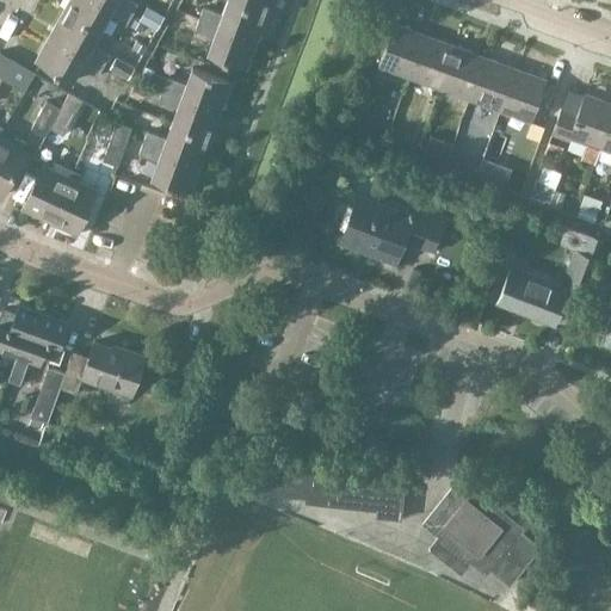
[(124,25),(131,14),(105,0),(71,0),(66,10),(102,31),(110,16),(124,25)]
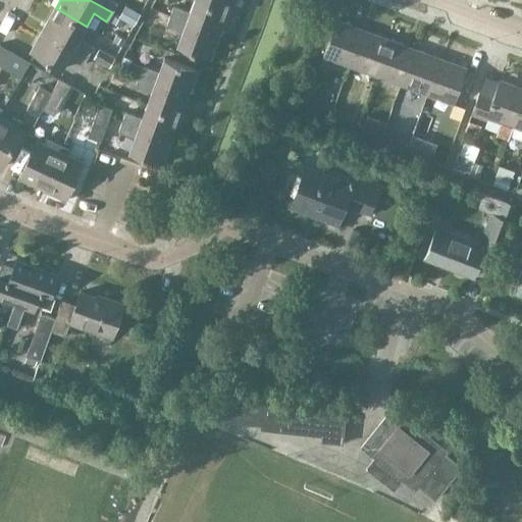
[(90,0),(112,12),(117,3),(110,0),(90,0)]
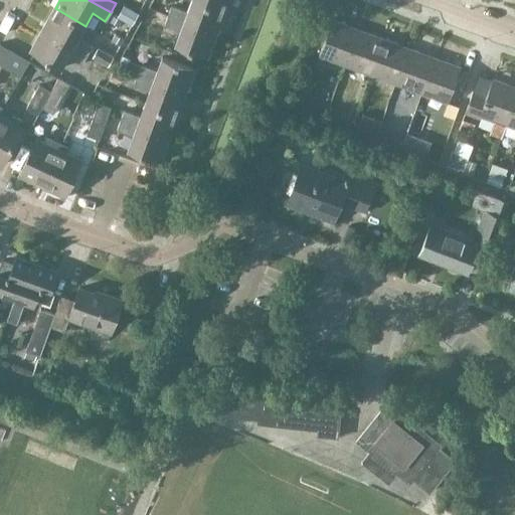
[(218,34),(226,11),(196,0),(191,0),(188,11),(172,5),(169,15),(218,34)]
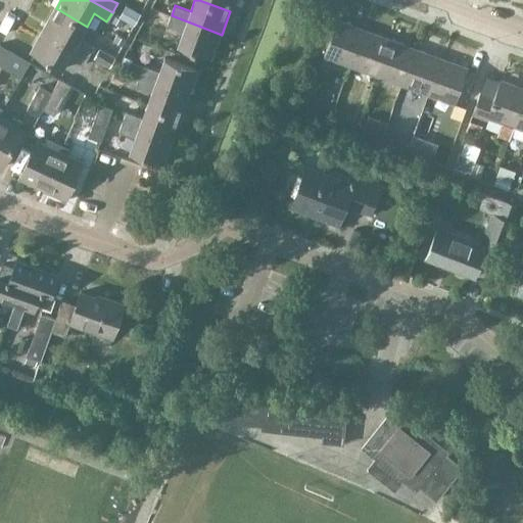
[(234,0),(199,0),(230,11),(234,0)]
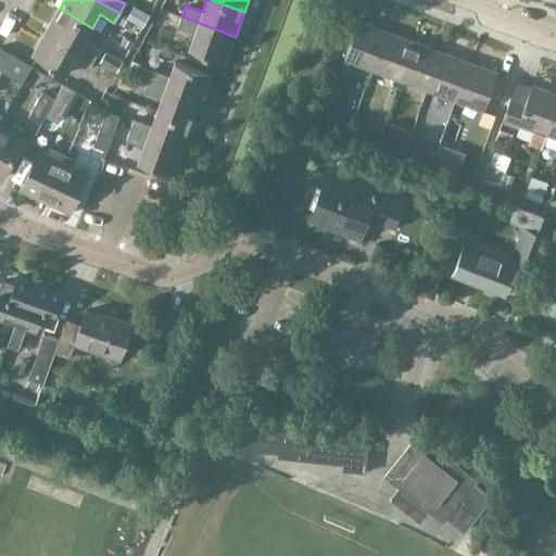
[(142,26),(149,14),(133,4),(126,17),(142,26)]
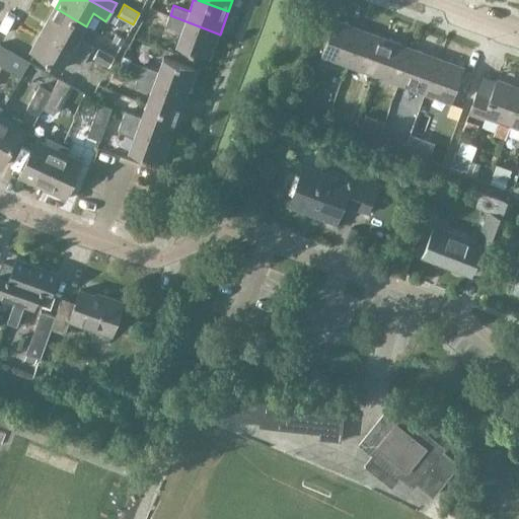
[(79,39),(86,26),(56,8),(43,30),(87,55),(91,46),(79,39)]
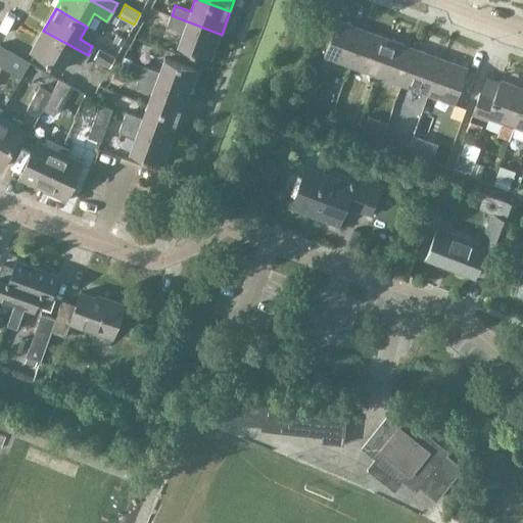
[(113,14),(109,21),(119,27),(123,19),(113,14)]
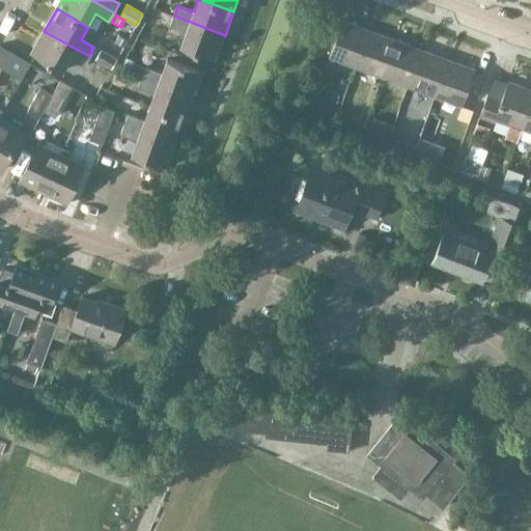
[(216,59),(225,35),(174,16),(170,26),(187,32),(182,47),(216,59)]
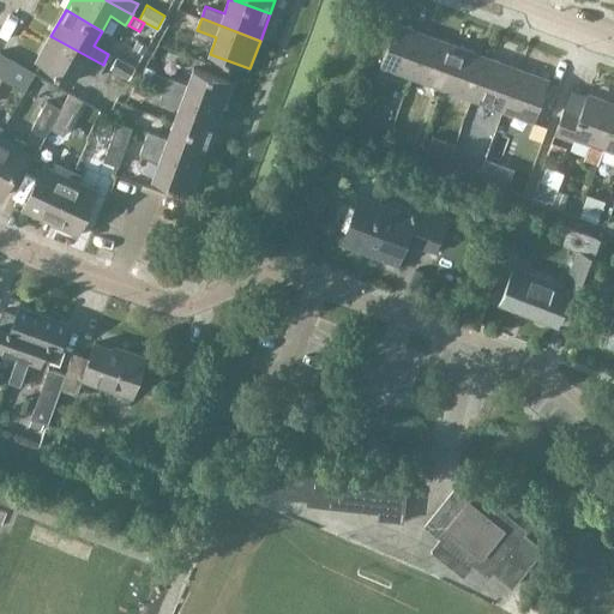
[(413,80),(426,37),(396,26),(380,68),(413,80)]
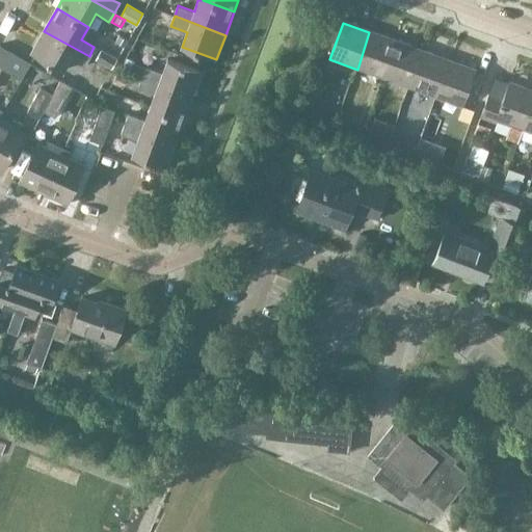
[(84,65),(89,56),(44,31),(31,53),(63,71),(71,57),(84,65)]
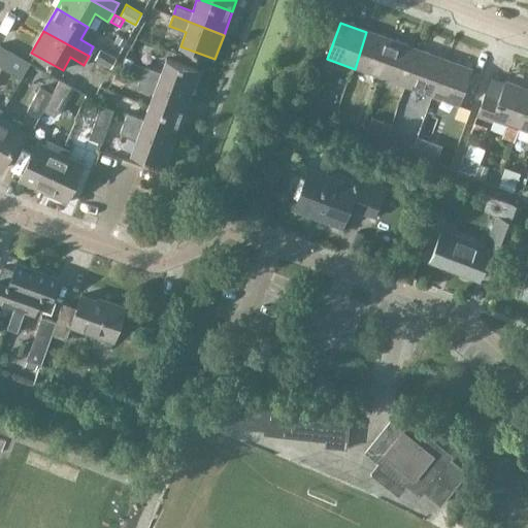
[(380,78),(393,41),(366,32),(355,69),(380,78)]
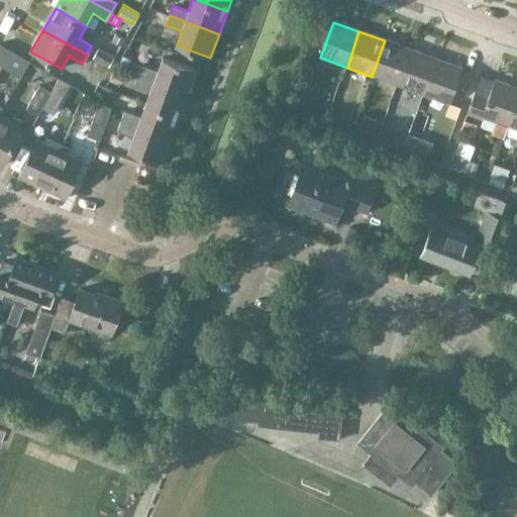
[(115,33),(111,39),(120,44),(124,38),(115,33)]
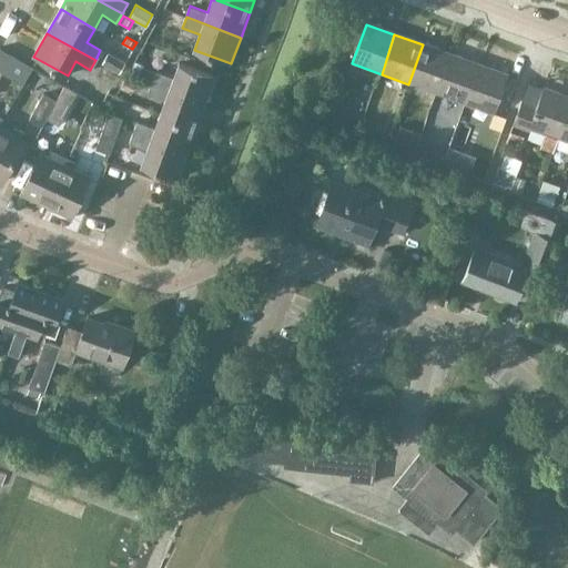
[(437,94),(452,56),(423,44),(408,84),(437,94)]
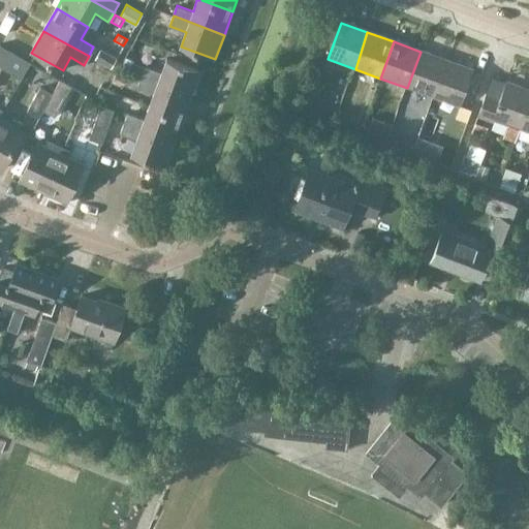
[(0,48),(0,61),(3,63),(8,53),(0,48)]
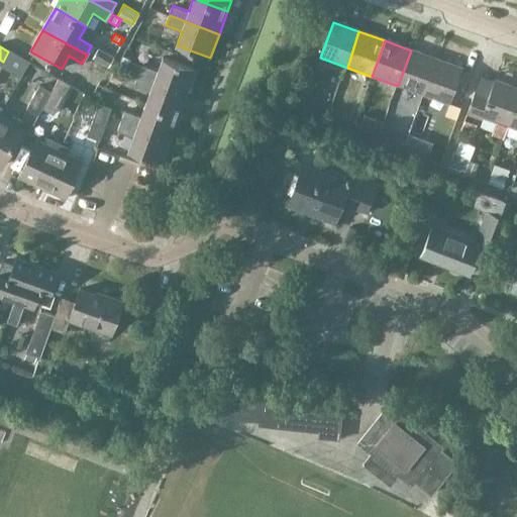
[(92,58),(108,67),(113,57),(97,47),(92,58)]
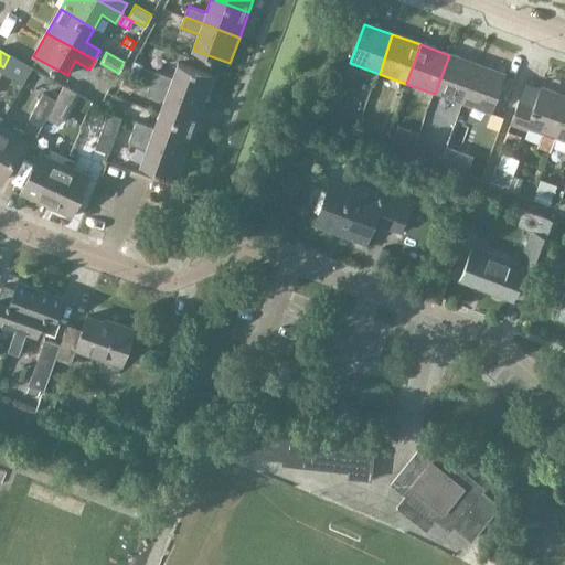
[(462,105),(477,65),(449,55),(435,94),(462,105)]
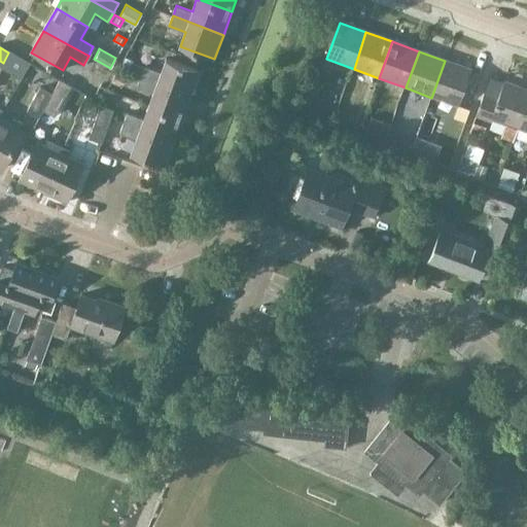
[(129,70),(132,62),(132,60),(125,57),(119,66),(129,70)]
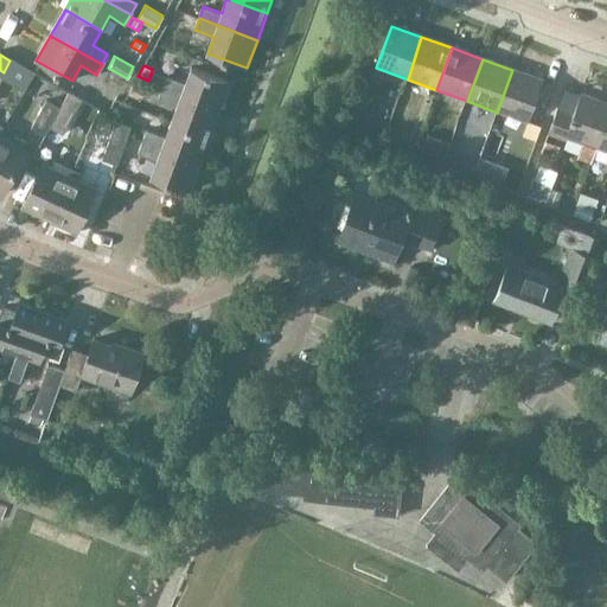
[(221,110),(231,82),(192,66),(185,84),(167,77),(163,89),(221,110)]
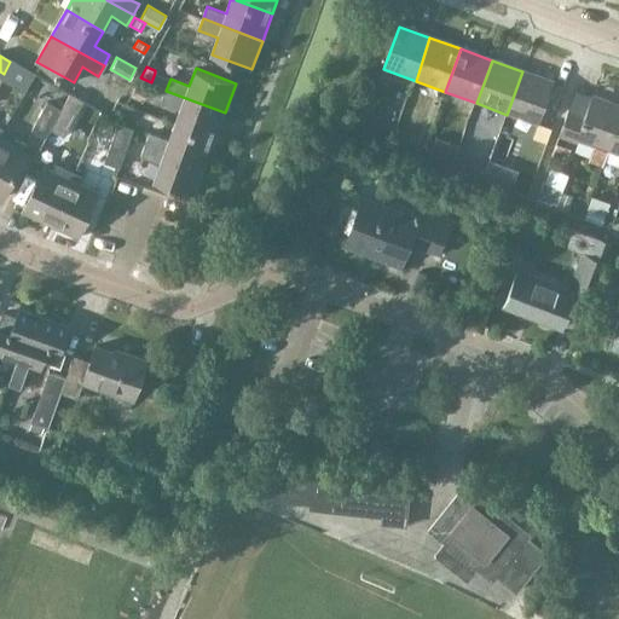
[(121,94),(128,81),(109,70),(103,84),(121,94)]
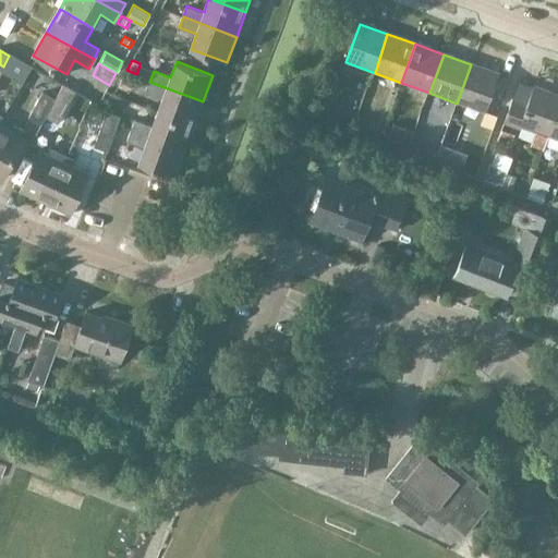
[(485,111),(499,75),(471,64),(457,104),(484,113),(485,111)]
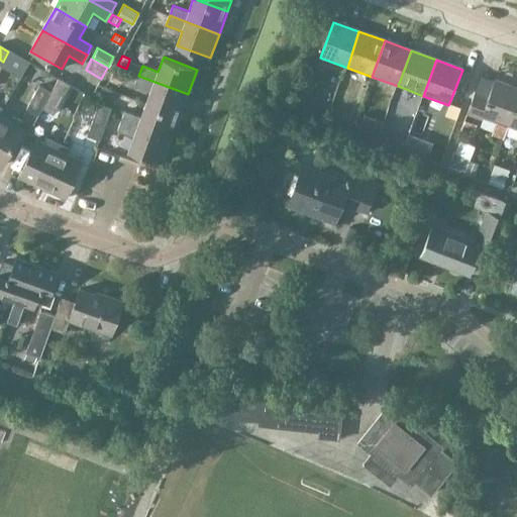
[(115,84),(120,76),(113,72),(108,80),(115,84)]
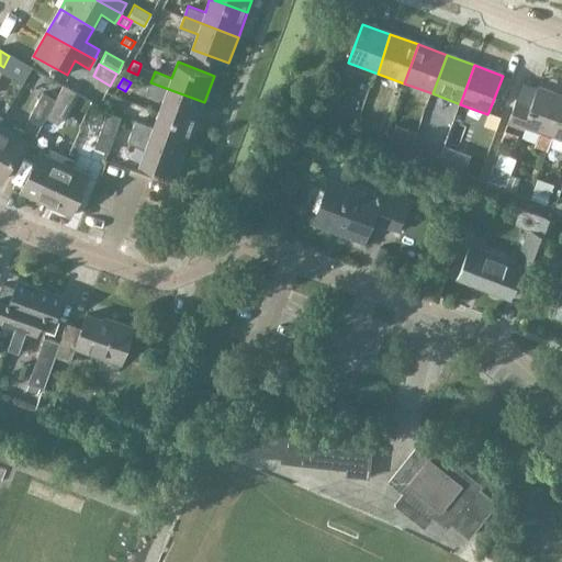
[(195,127),(204,102),(150,82),(147,92),(164,99),(158,113),(195,127)]
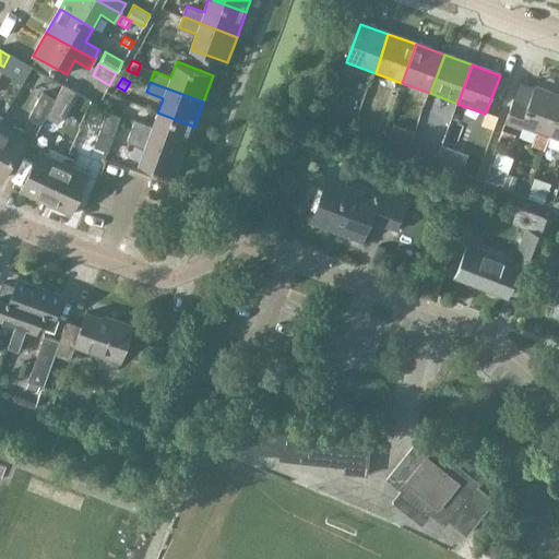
[(56,100),(47,116),(59,123),(72,100),(78,104),(82,96),(76,93),(64,85),(56,100)]
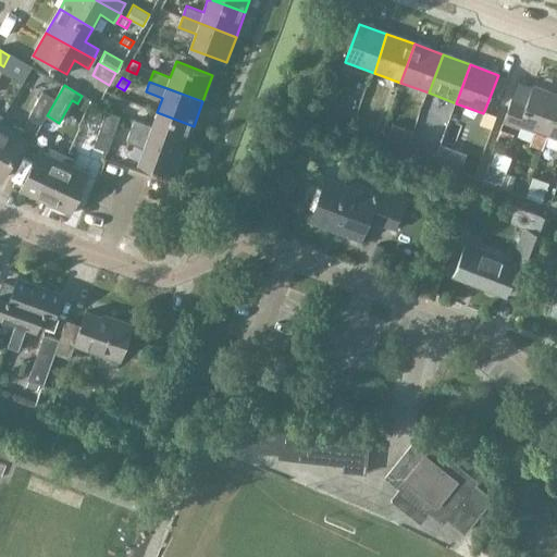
[(547,137),(556,109),(556,96),(533,87),(525,107),(528,107),(520,126),(547,137)]
